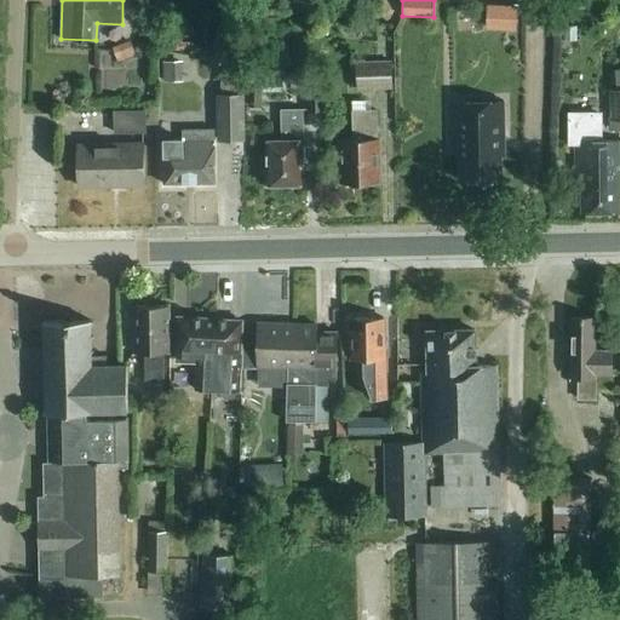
[(526,26),(526,0),(494,0),(494,26),(526,26)]
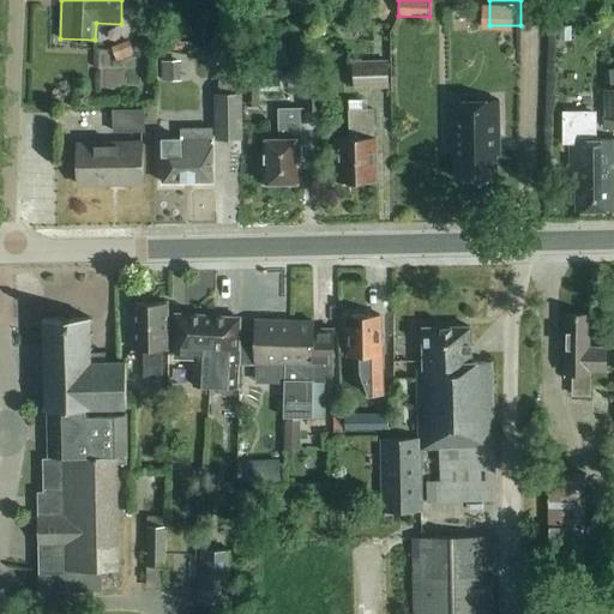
[(180,60),(161,61),(162,82),(180,82),(180,60)]
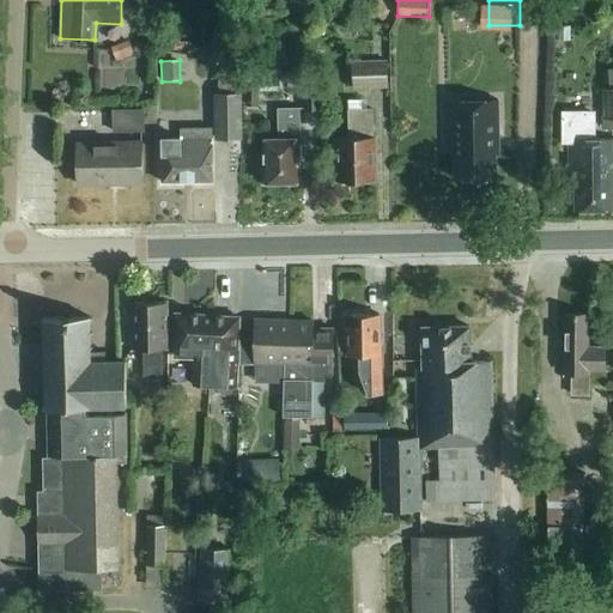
[(353,90),(382,89),(388,89),(387,60),(352,61),(352,62),(346,62),(347,89),(353,87),(353,90)]
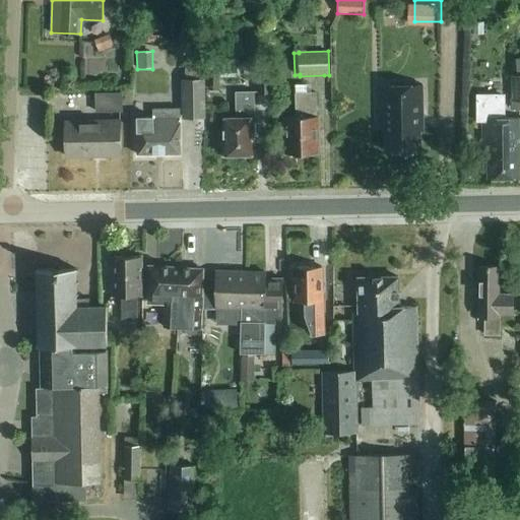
[(204,118),(203,80),(203,61),(184,61),(184,80),(182,80),(183,114),(184,114),(184,119),(204,118)]
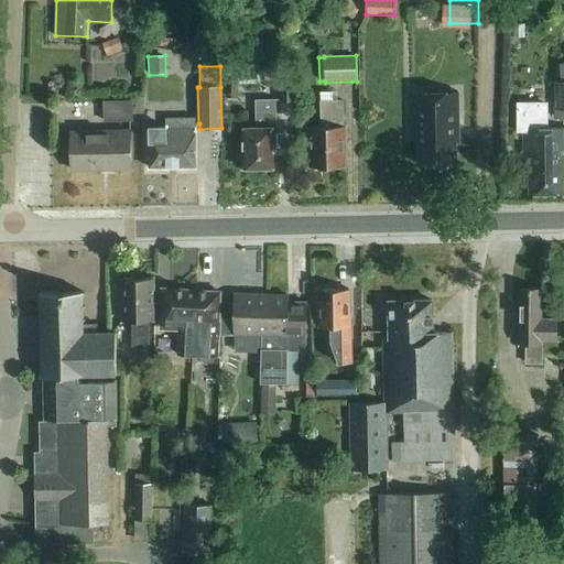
[(226,72),(226,98),(238,98),(238,85),(258,84),(258,71),(226,72)]
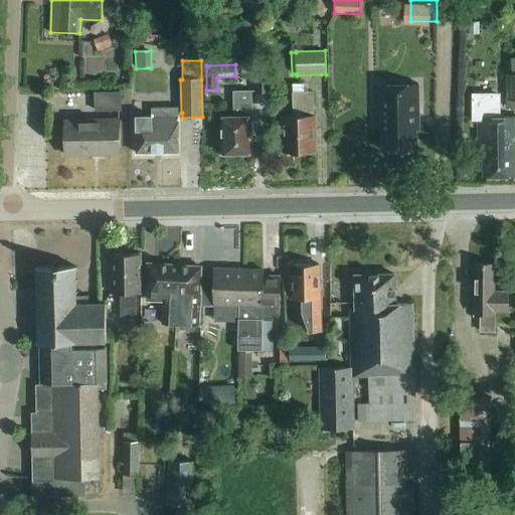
[(254,65),(254,93),(271,93),(270,64),(254,65)]
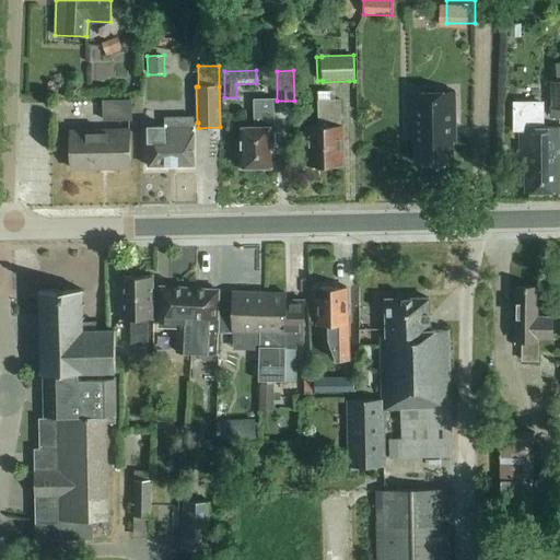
[(559,81),(548,82),(550,109),(559,108),(559,81)]
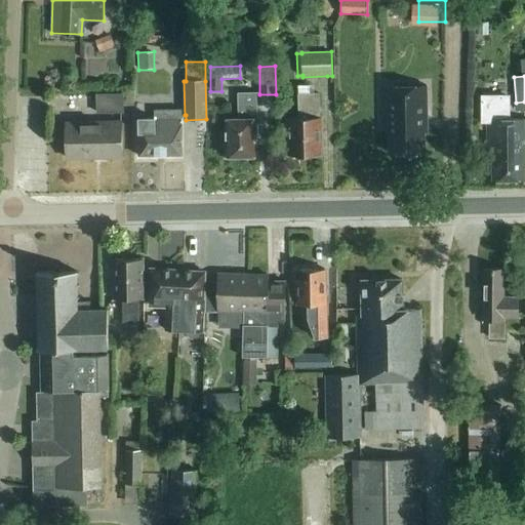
[(427,86),(386,87),(386,112),(390,112),(391,133),(391,154),(423,153),(423,132),(428,132),(427,86)]
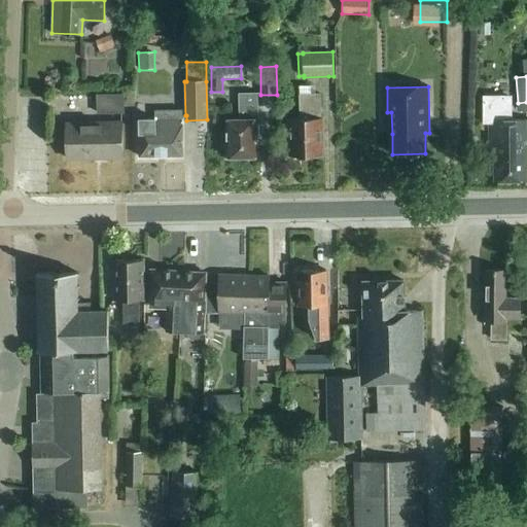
[(256,94),(239,94),(240,120),(226,120),(227,156),(255,155),(255,135),(257,135),(257,119),(256,94)]
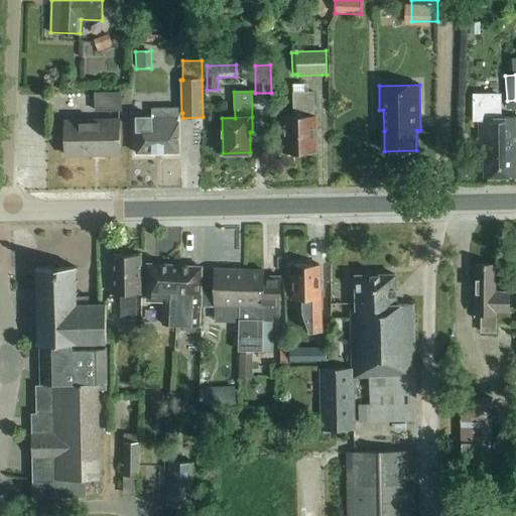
[(121,111),(121,93),(95,94),(95,111),(121,111)]
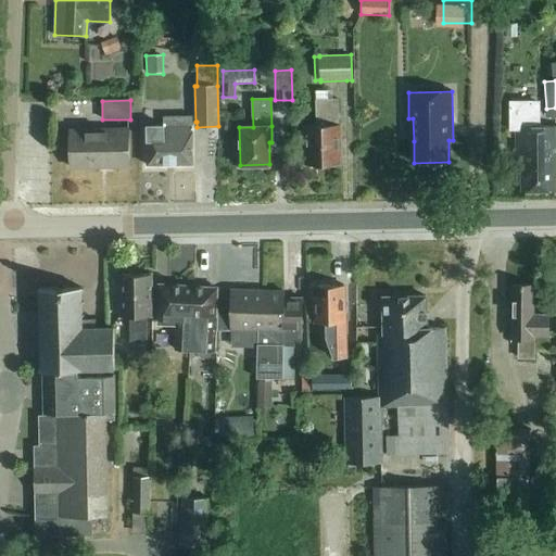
[(304,141),(306,141),(307,164),(340,164),(339,126),(338,100),(316,100),(316,126),(304,126),(304,141)]
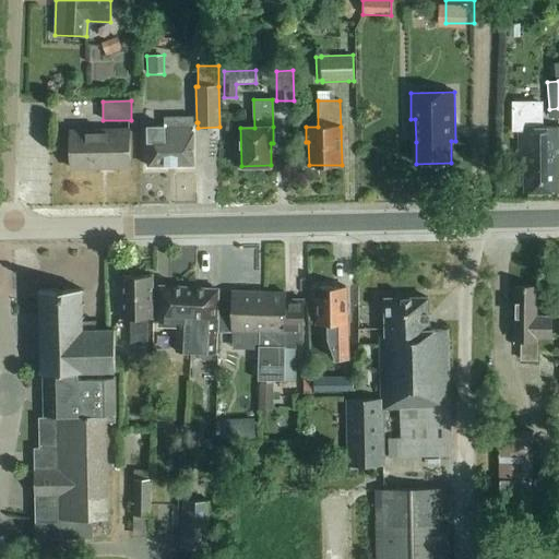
[(558,192),(558,154),(558,126),(539,127),(539,104),(513,105),(513,131),(519,131),(519,155),(524,155),(524,192),(558,192)]
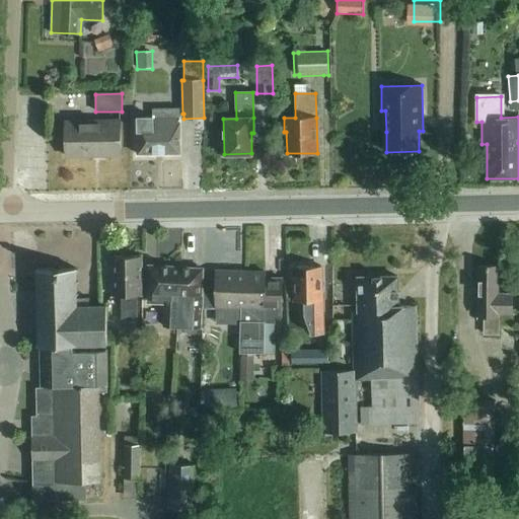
[(152,118),(137,118),(137,155),(180,154),(179,117),(178,109),(152,109),(152,118)]
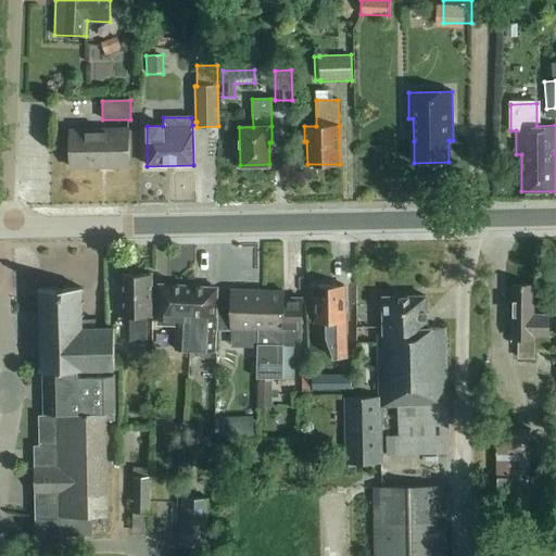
[(128,129),(70,130),(71,167),(129,166),(128,129)]
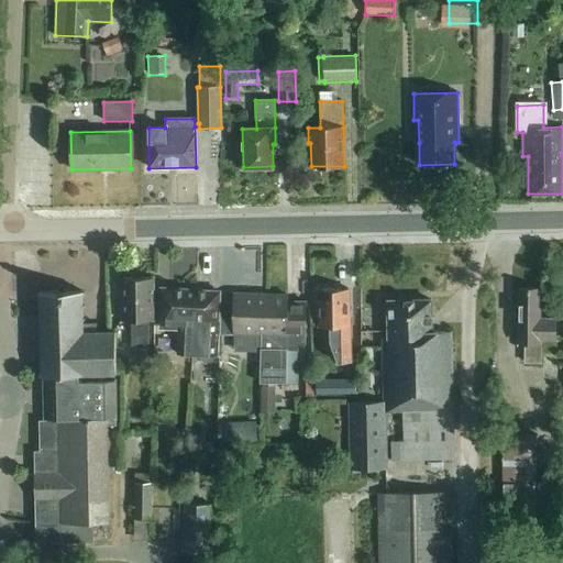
[(153,278),(121,278),(121,321),(132,321),(133,345),(148,345),(147,320),(154,320),(153,278)]
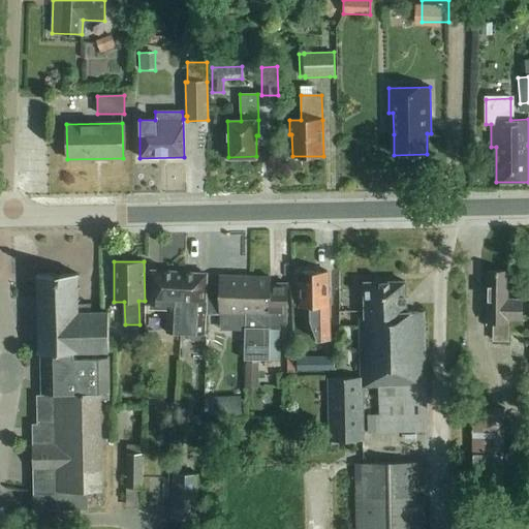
[(184,297),(184,273),(152,271),(149,309),(167,310),(166,333),(183,334),(184,297)]
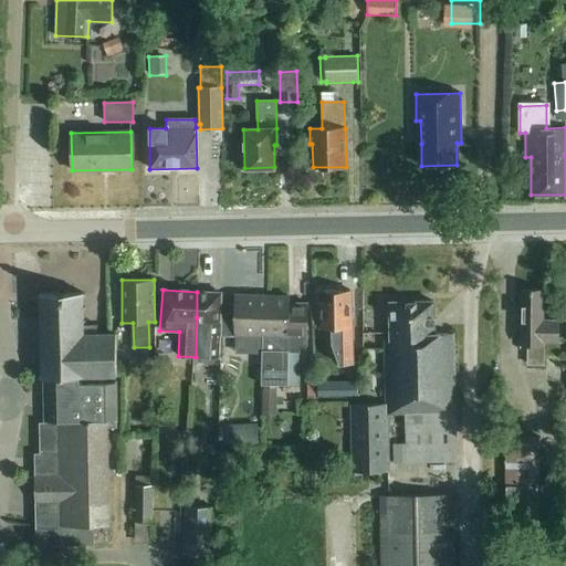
[(354,364),(353,328),(353,313),(350,313),(349,291),(321,291),(322,314),(320,314),(320,328),(332,328),(332,343),(339,365),(354,364)]
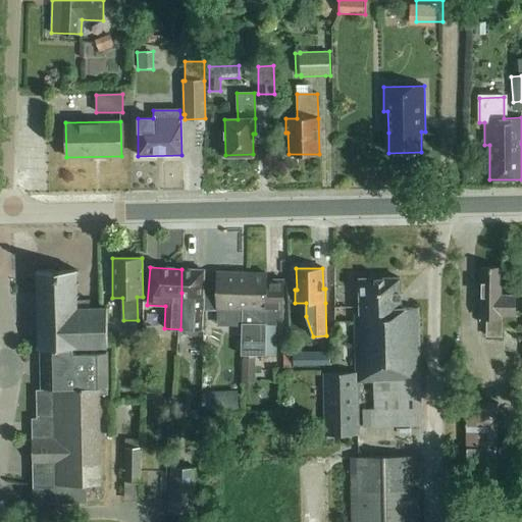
[(502,336),(502,316),(515,316),(516,296),(501,295),(501,268),(480,268),(480,318),(487,318),(487,336),(502,336)]
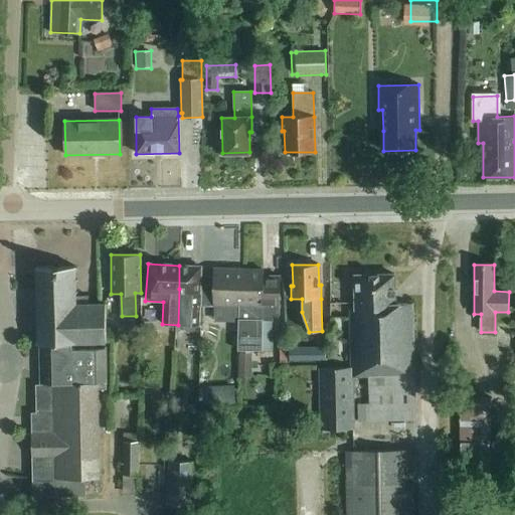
[(179,289),(178,325),(183,325),(186,331),(194,331),(197,326),(199,326),(201,268),(179,266),(179,289)]
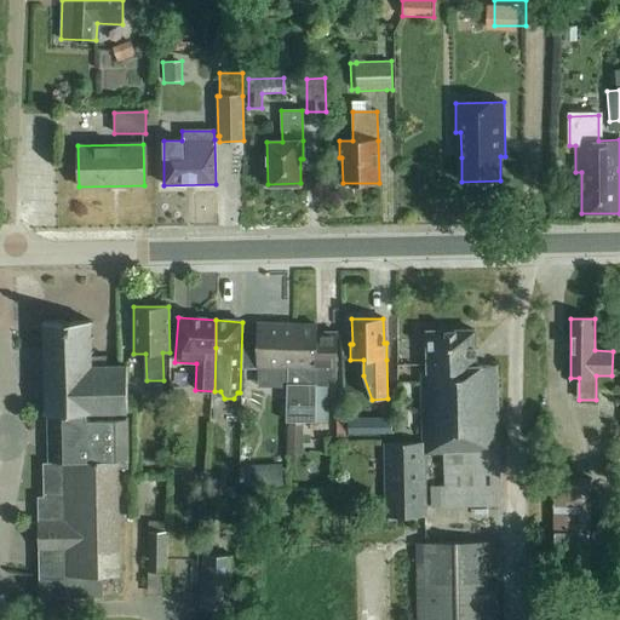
[(52,414),(53,464),(44,464),(44,499),(49,504),(49,516),(39,516),(39,550),(40,577),(64,577),(102,575),(120,575),(118,468),(128,468),(127,418),(120,418),(120,412),(127,412),(126,366),(107,366),(107,357),(91,357),(91,321),(44,322),(45,414),(52,414)]
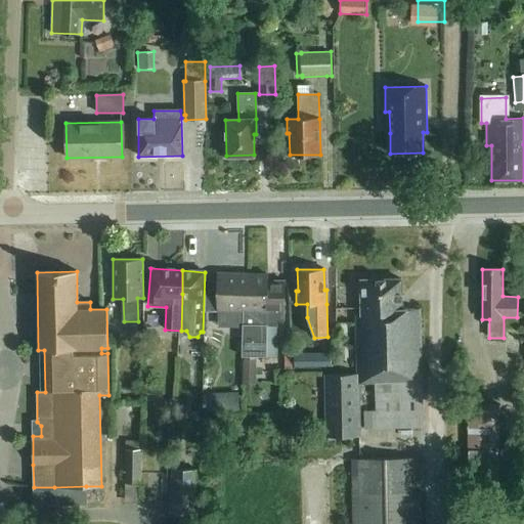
[(249,298),(248,274),(218,273),(217,311),(243,311),(242,356),(275,357),(275,325),(260,325),(261,297),(249,298)]
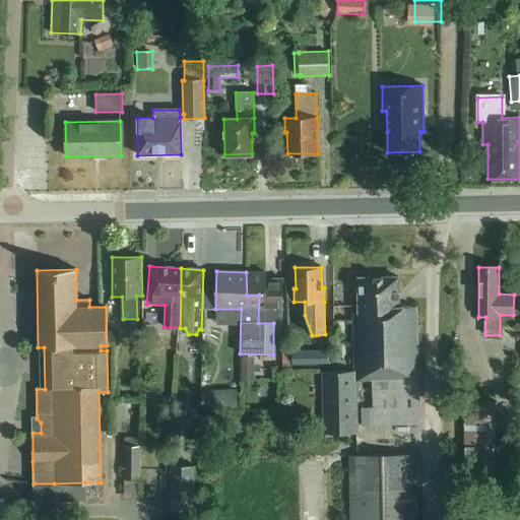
[(265,272),(246,272),(247,296),(259,295),(258,323),(273,323),(273,319),(281,319),(281,279),(265,280),(265,272)]
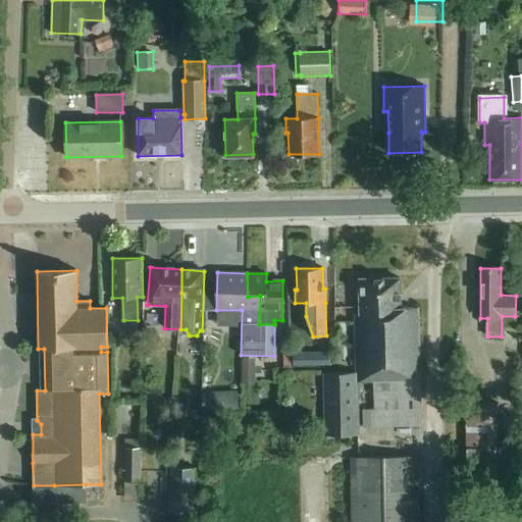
[(356,373),(323,373),(325,427),(359,427),(358,383),(373,382),(374,409),(363,409),(363,427),(421,425),(418,308),(401,308),(400,278),(359,279),(360,315),(354,315),(356,373)]
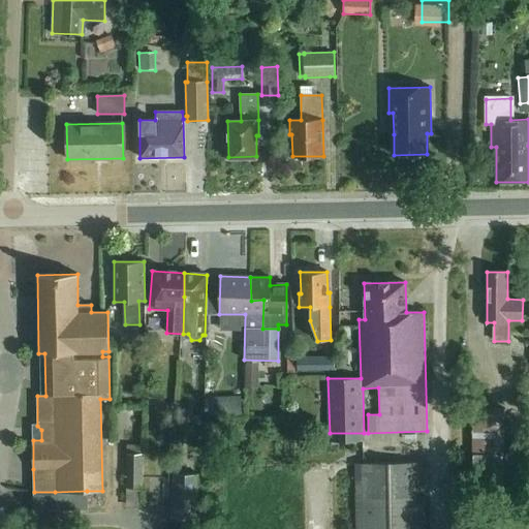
[(319,358),(319,370),(330,371),(331,358),(319,358)]
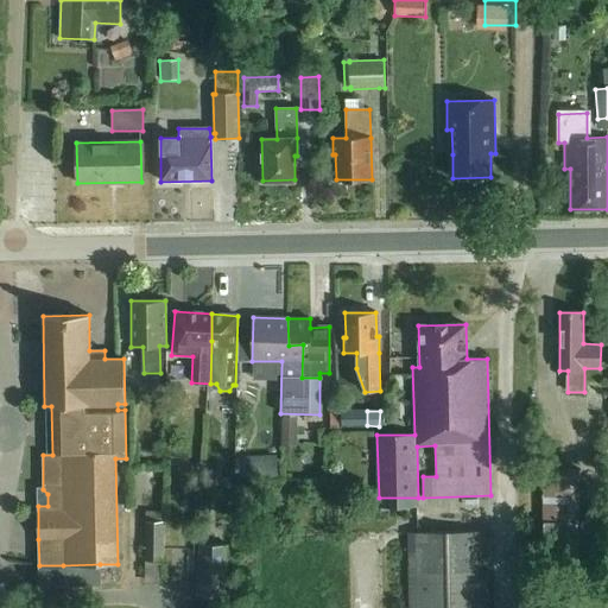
[(297,417),(283,417),(282,445),(297,447),(297,417)]
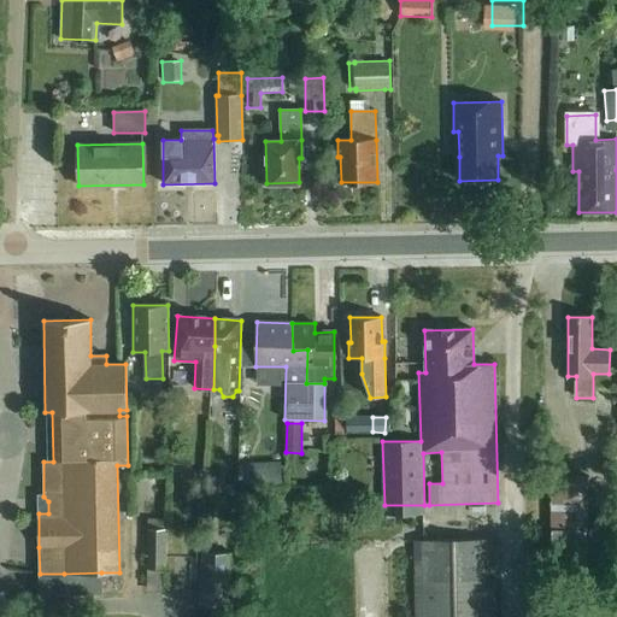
[(281,462),(242,463),(244,486),(282,485),(281,462)]
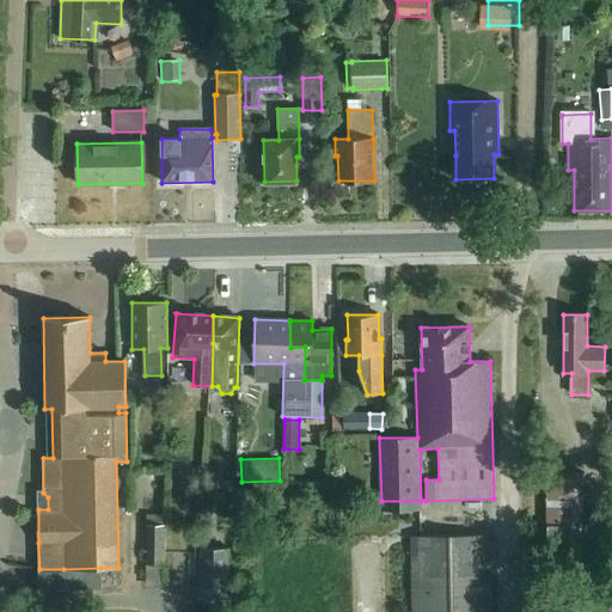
[(581,551),(582,473),(548,473),(548,551),(581,551)]
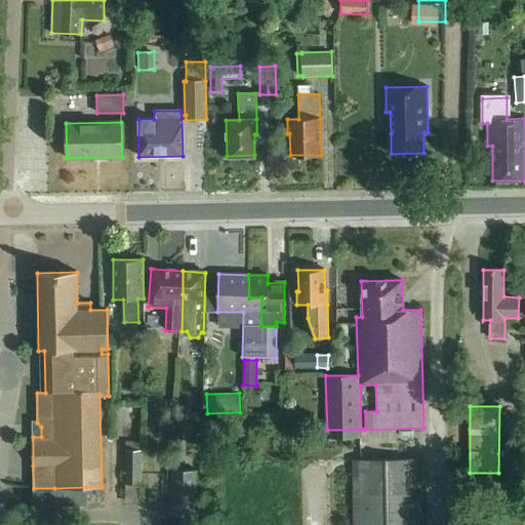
[(124,484),(125,484),(125,503),(142,505),(143,484),(140,484),(142,441),(125,441),(124,484)]
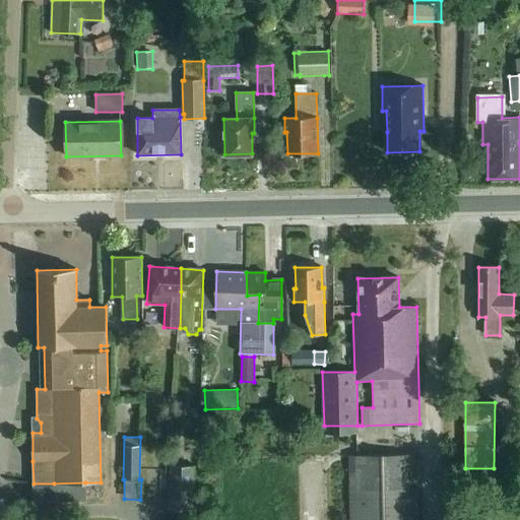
[(350,519),(416,519),(416,455),(350,456),(350,519)]
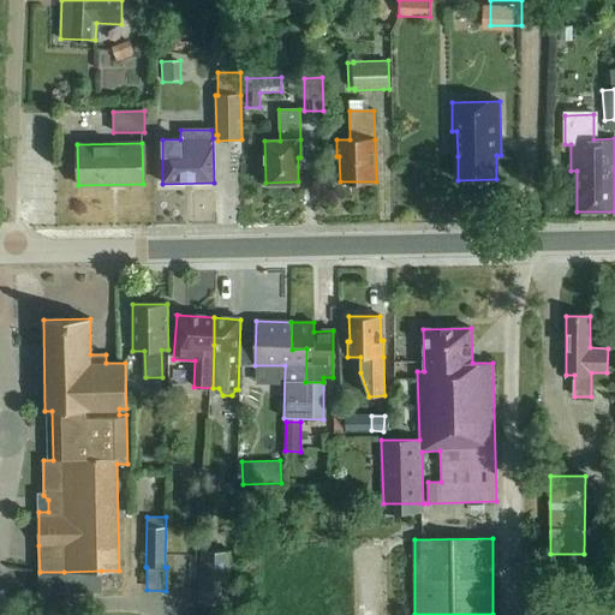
[(201,550),(199,593),(199,602),(228,603),(230,551),(201,550)]
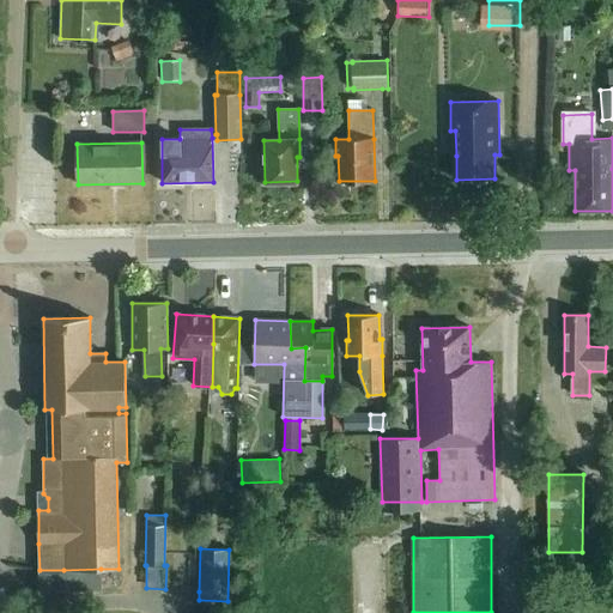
[(557,557),(557,605),(587,604),(586,578),(584,578),(583,557),(557,557)]
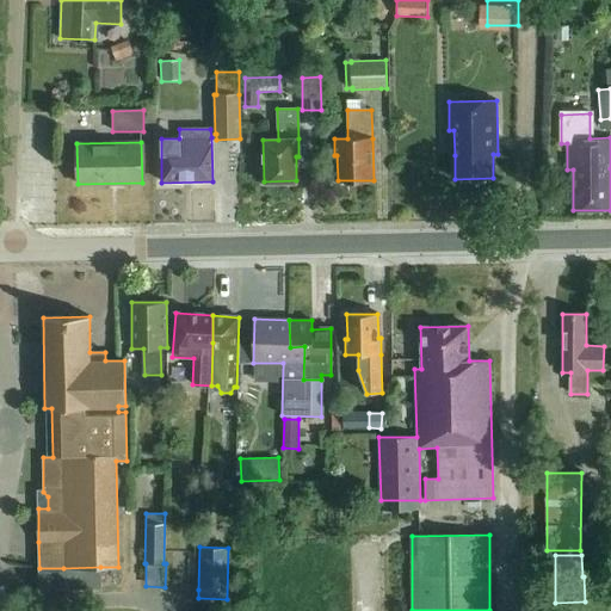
[(63,568),(39,568),(39,590),(100,588),(100,567),(63,568)]
